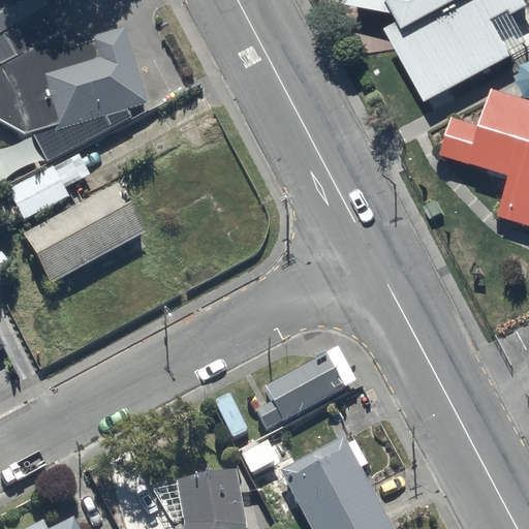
[(0,126),(26,139),(34,138),(49,167),(131,124),(127,116),(149,110),(124,33),(92,43),(92,47),(71,53),(49,12),(50,12),(42,0),(8,0),(0,4),(0,38),(4,37),(17,61),(4,67),(0,60),(0,126)]
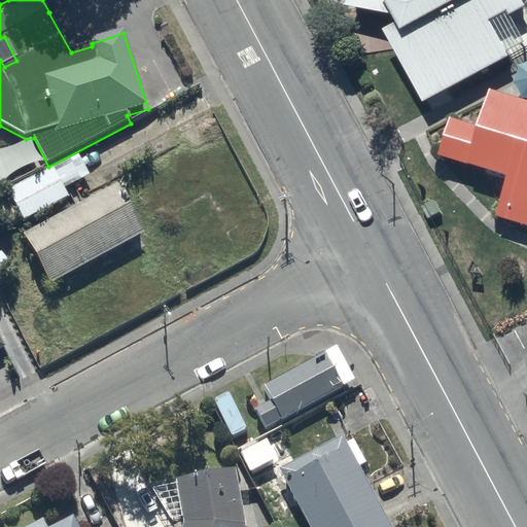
[(526,55),(526,22),(515,0),(358,0),(349,23),(395,31),(401,40),(390,46),(426,111),(526,55)]
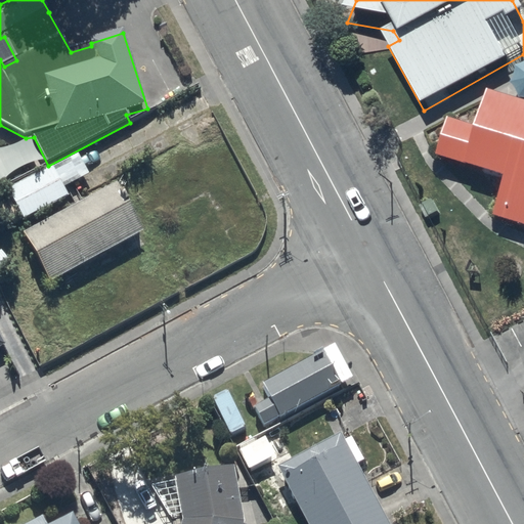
[(523,113),(492,103),(481,139),(453,131),(447,151),(511,172),(499,210),(523,217),(523,113)]
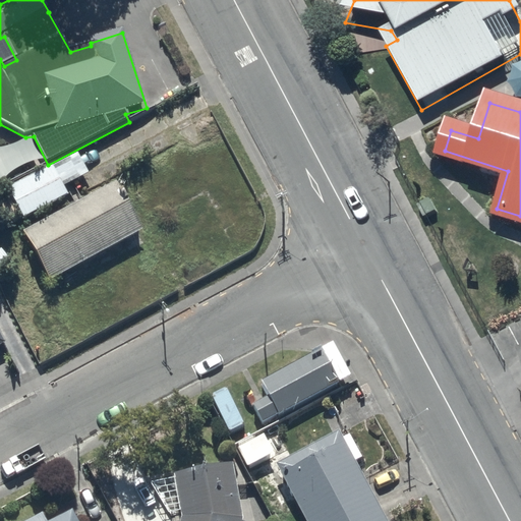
[(77,151),(8,186),(10,191),(0,196),(0,207),(9,224),(23,217),(24,218),(69,195),(64,184),(89,172),(77,151)]
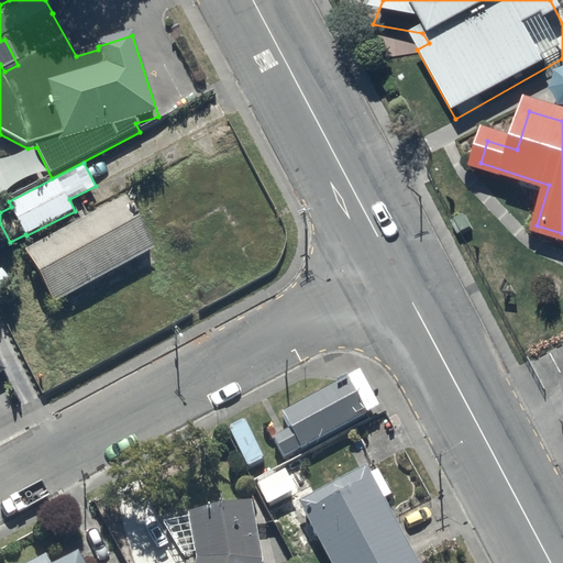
[(128,194),(25,249),(55,302),(157,246),(128,194)]
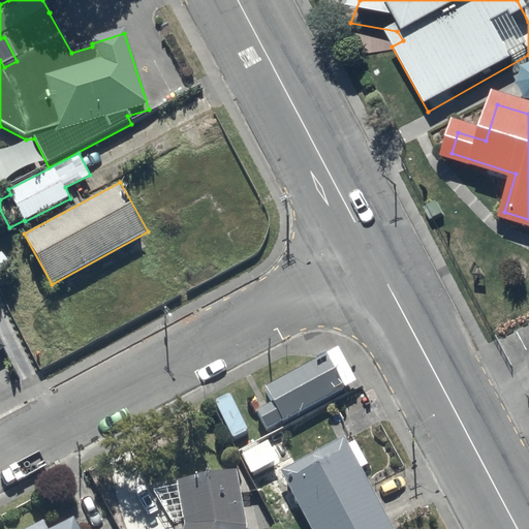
[(337,354),(268,393),(276,408),(260,417),(270,434),(354,386),(337,354)]
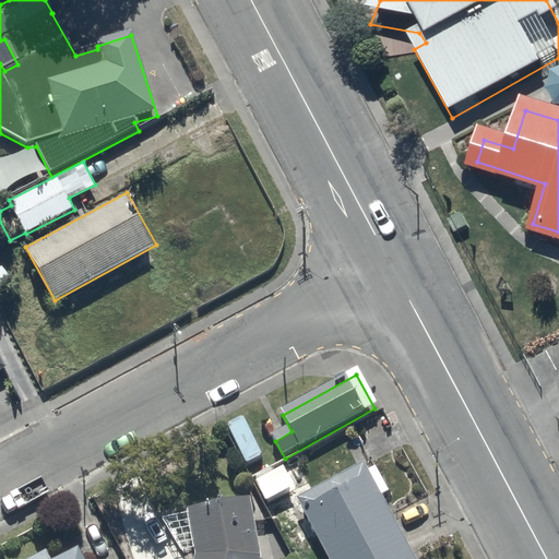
[(259,483),(269,502),(312,480),(302,461),(259,483)]
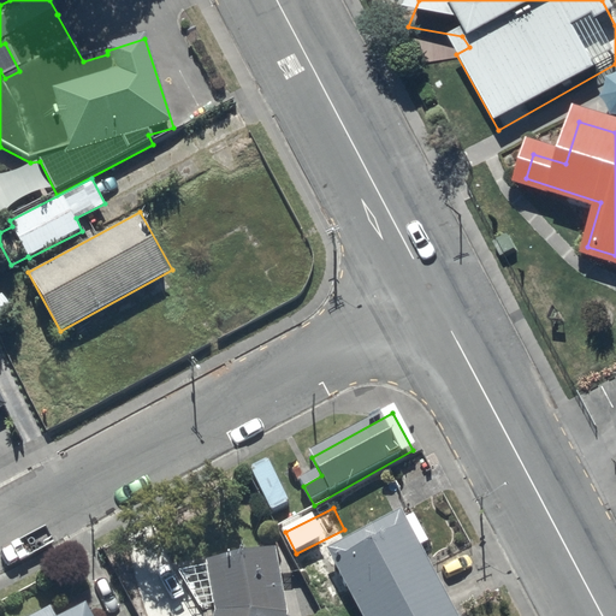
[(398,509),(326,546),(361,615),(456,615),(419,543),(426,539),(412,513),(403,517),(398,509)]
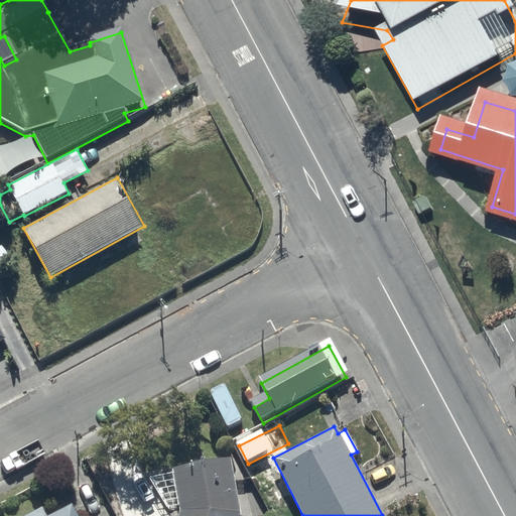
[(178,510),(176,515),(242,515),(238,515),(230,457),(171,466),(172,473),(147,476),(166,507),(178,504),(178,510)]
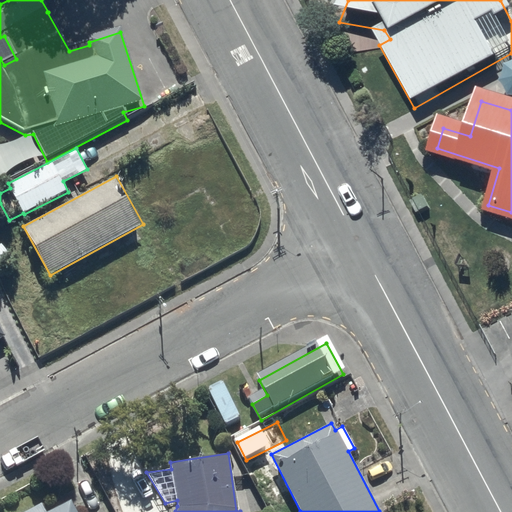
[(76,511),(70,500),(47,511),(43,511),(39,504),(23,511),(76,511)]
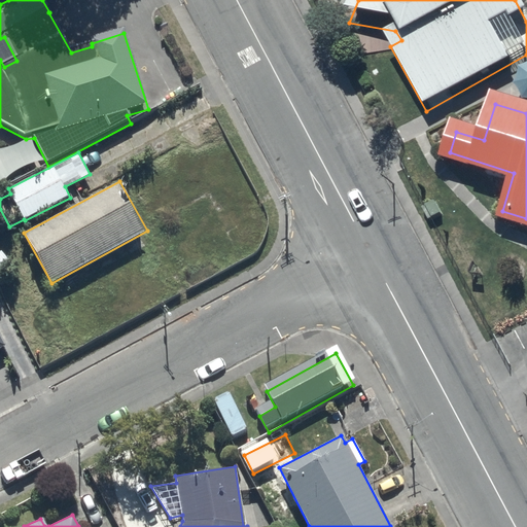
All buildings are outlined.
